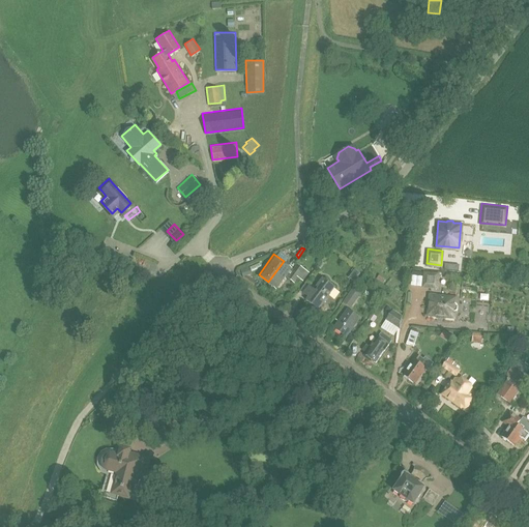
[(290,259),(294,262),(298,258),(294,254),(290,259)]
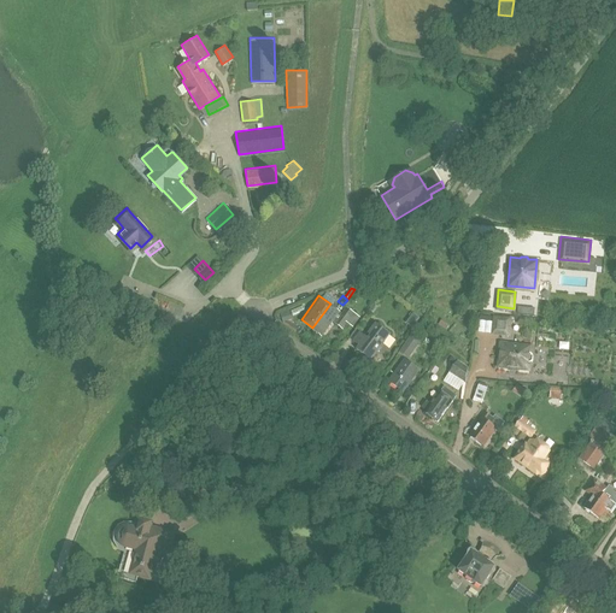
[(312,328),(321,335),(332,319),(342,326),(353,310),(346,304),(340,311),(339,310),(330,304),(312,328)]
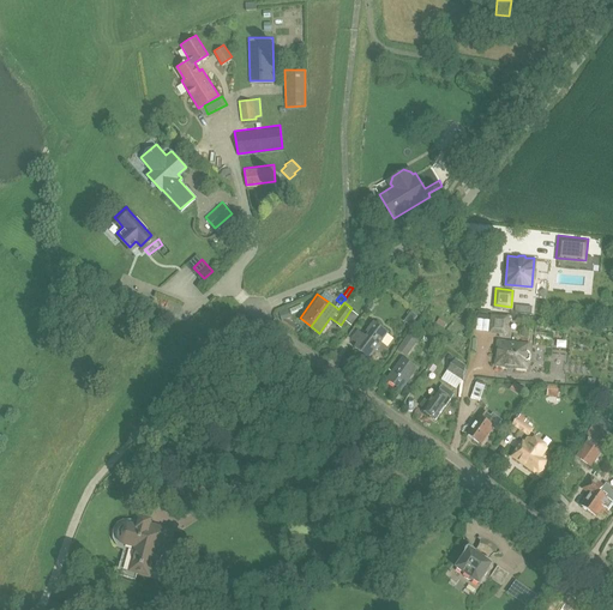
[(289,315),(287,307),(278,310),(281,318),(289,315)]
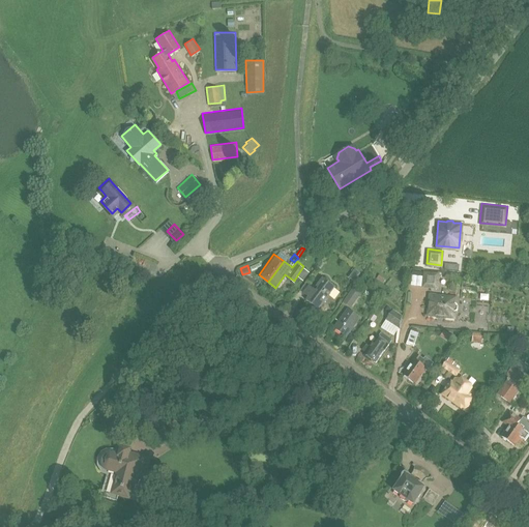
[(422,285),(430,285),(437,286),(438,271),(423,270),(422,285)]
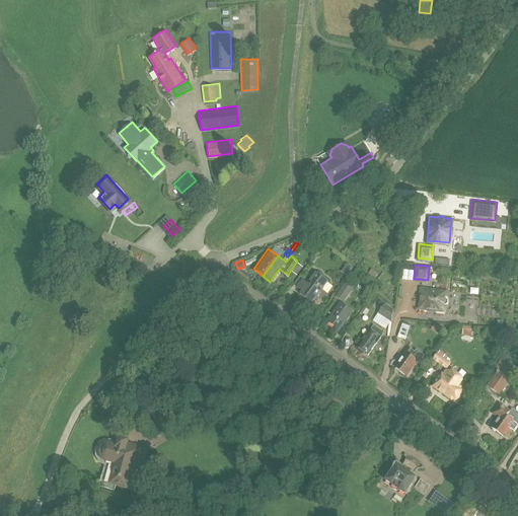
[(299,293),(310,301),(327,280),(315,271),(309,279),(313,282),(311,284),(302,278),(296,285),(302,289),(299,293)]
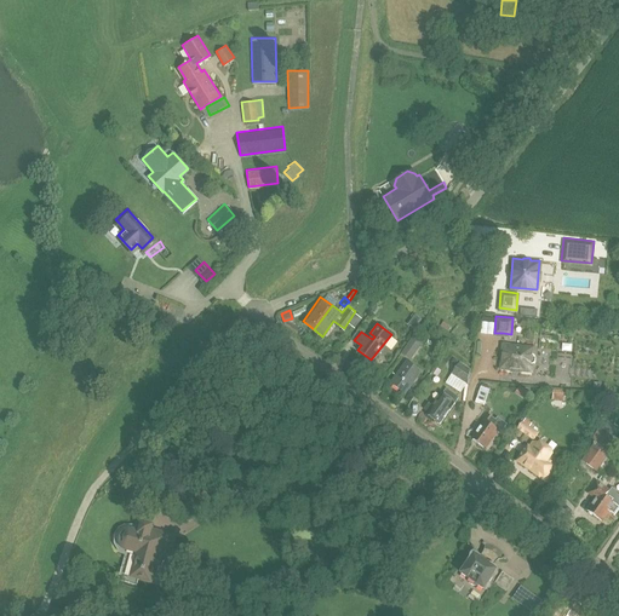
[(400,351),(410,357),(422,341),(412,334),(400,351)]
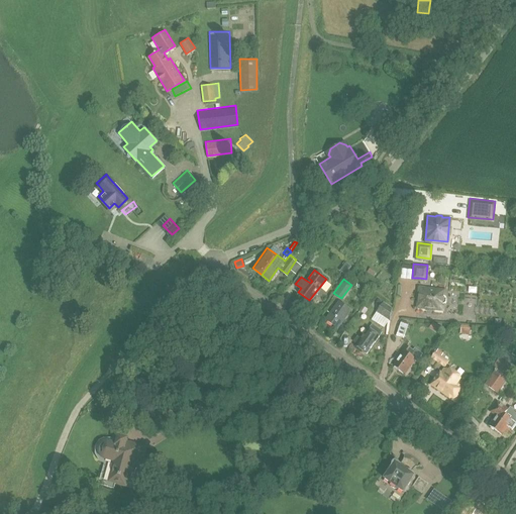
[(444,293),(445,288),(418,286),(417,306),(443,308),(443,301),(446,300),(446,295),(444,293)]
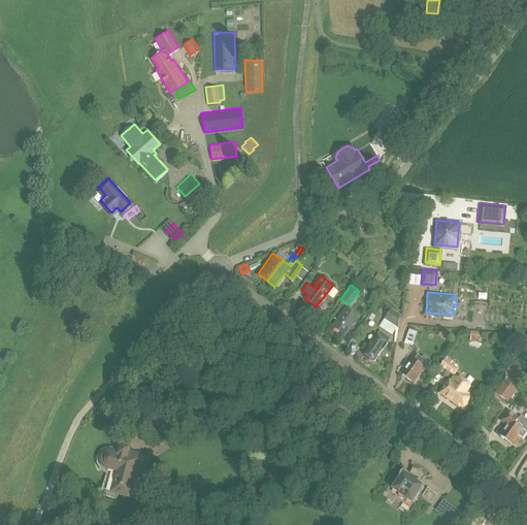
[(332,325),(344,333),(358,315),(346,306),(332,325)]
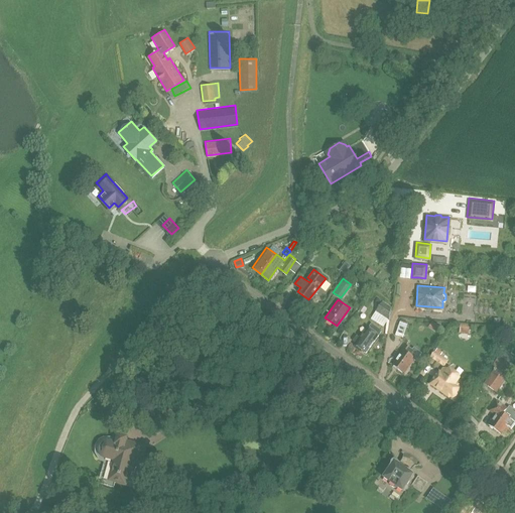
[(370,316),(382,325),(387,317),(388,318),(391,305),(382,299),(370,316)]
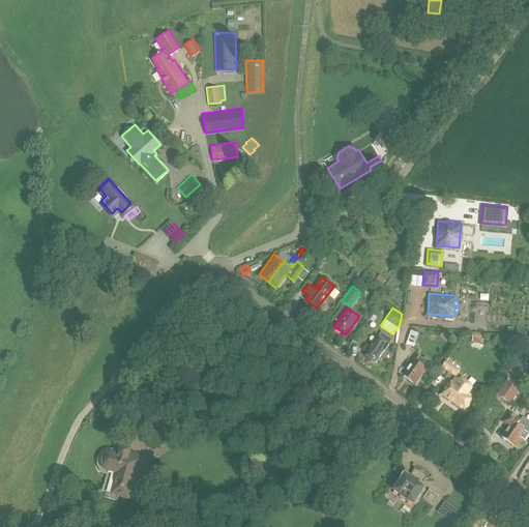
[(406,342),(413,345),(418,331),(410,328),(406,342)]
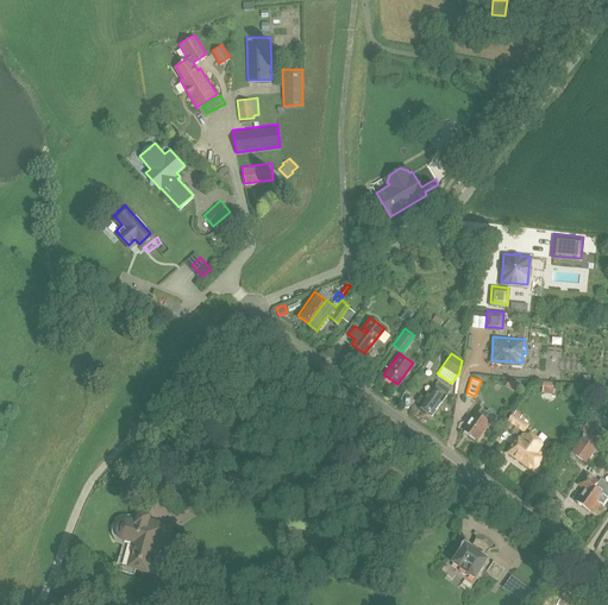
[(419,405),(432,415),(451,389),(438,379),(425,397),(420,394),(417,398),(421,402),(419,405)]
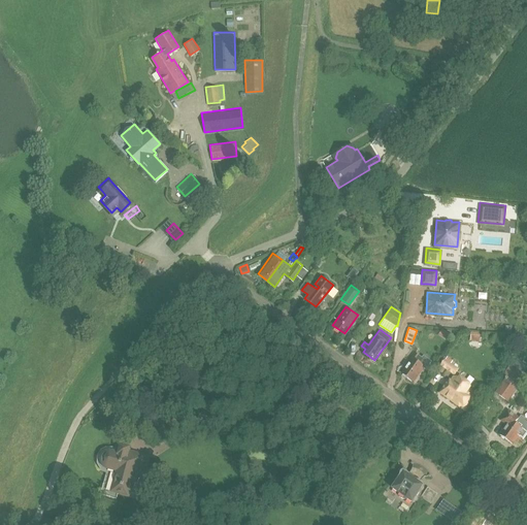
[(412,357),(401,371),(413,380),(423,365),(425,367),(431,360),(423,354),(421,356),(414,351),(410,356),(412,357)]
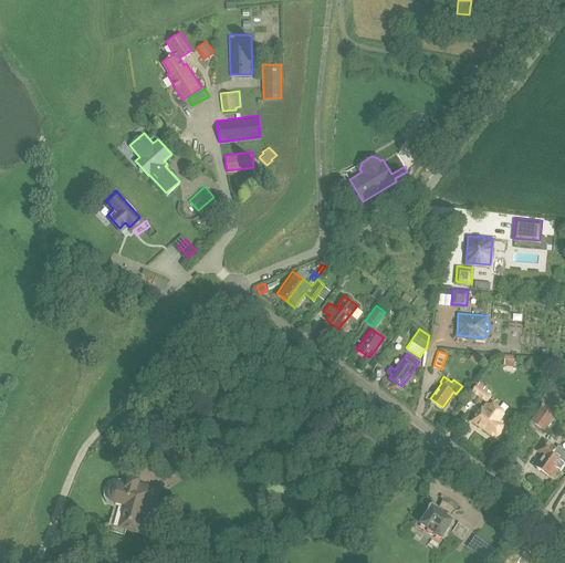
[(471,389),(485,399),(491,393),(483,387),(485,384),(479,378),(471,389)]
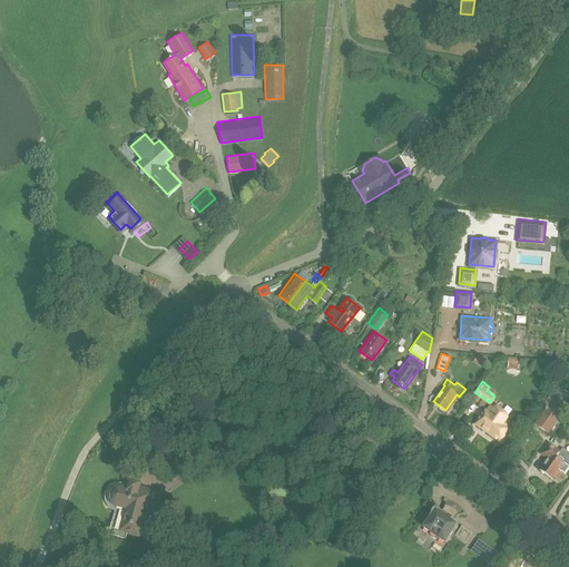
[(552,392),(562,399),(567,391),(558,384),(552,392)]
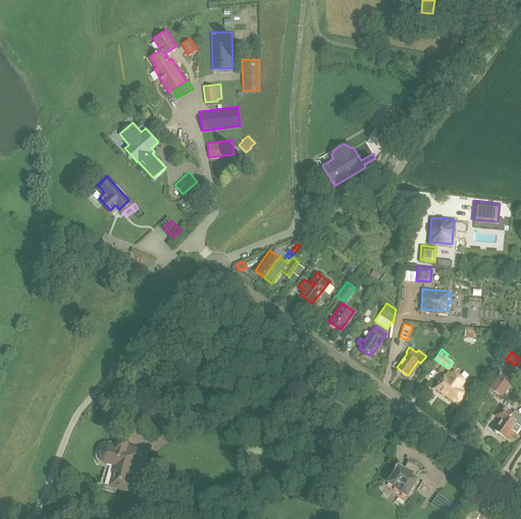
[(489,386),(502,395),(514,377),(508,374),(514,366),(504,359),(497,369),(500,371),(499,372),(500,372),(489,386)]
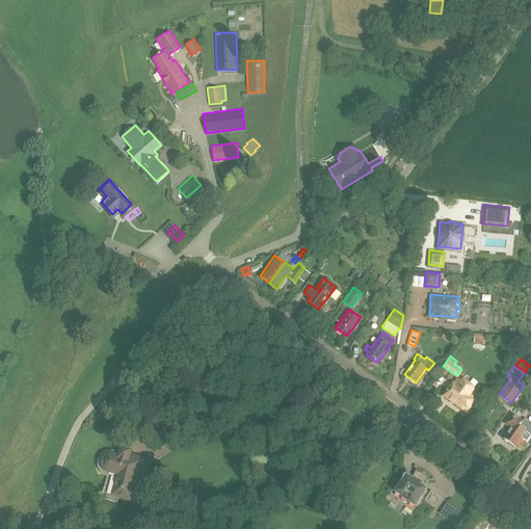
[(463,405),(467,407),(469,406),(472,401),(473,398),(470,396),(471,395),(469,393),(472,388),(472,385),(465,379),(462,382),(457,378),(454,382),(452,381),(444,394),(461,406),(463,405)]
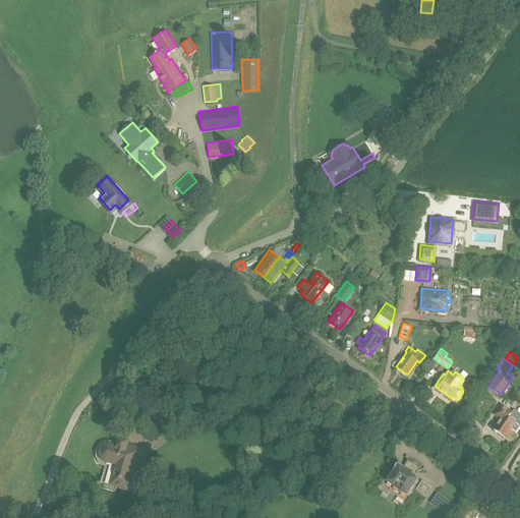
[(120,381),(123,388),(134,384),(131,377),(120,381)]
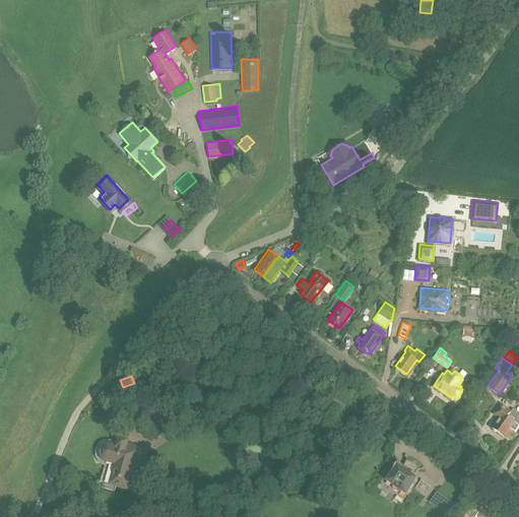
[(492,427),(504,435),(509,427),(514,431),(518,424),(518,412),(512,407),(510,410),(500,403),(493,412),(498,416),(496,419),(497,419),(492,427)]
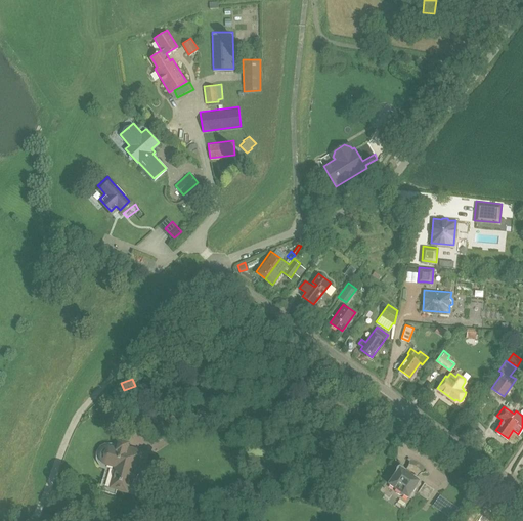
[(116,487),(135,493),(141,472),(137,471),(135,479),(130,478),(134,464),(140,465),(143,452),(130,448),(128,445),(129,443),(120,440),(119,443),(112,441),(111,447),(106,447),(103,448),(101,452),(101,457),(103,460),(106,462),(98,488),(115,492),(116,487)]
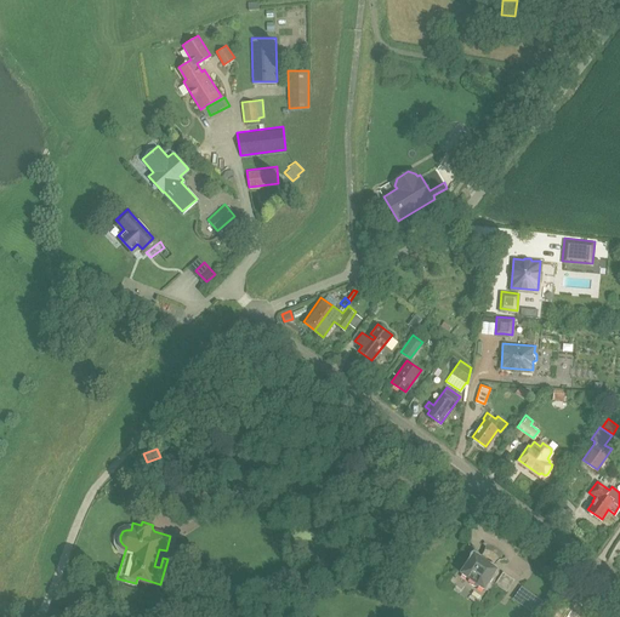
[(478,583),(484,588),(495,573),(496,573),(496,572),(498,572),(498,571),(498,570),(498,569),(498,567),(496,567),(496,566),(495,566),(494,566),(478,555),(478,554),(477,553),(476,552),(475,552),(473,552),(473,553),(472,553),(472,554),(471,554),(471,555),(471,556),(460,571),(467,576),(467,577),(467,578),(468,581),(471,583),(473,583),(476,583),(478,583)]
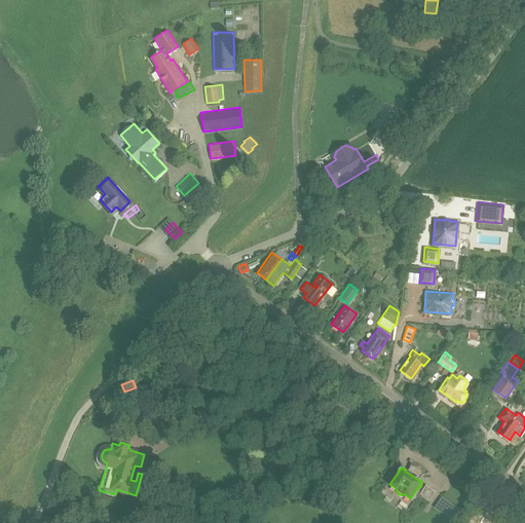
[(447,512),(445,514),(452,518),(459,508),(441,495),(436,503),(447,512)]
